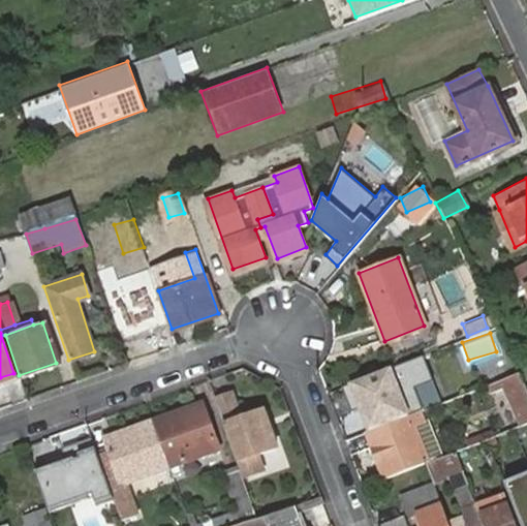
[(424,354),(349,381),(367,429),(410,412),(423,408),(413,387),(433,379),(424,354)]
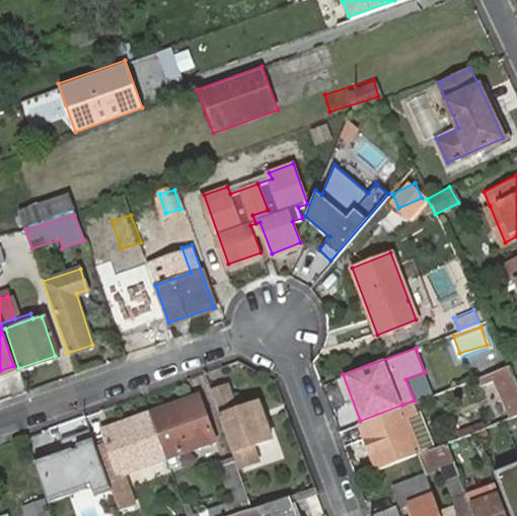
[(516,412),(516,386),(507,364),(477,376),(479,383),(494,377),(511,415),(516,412)]
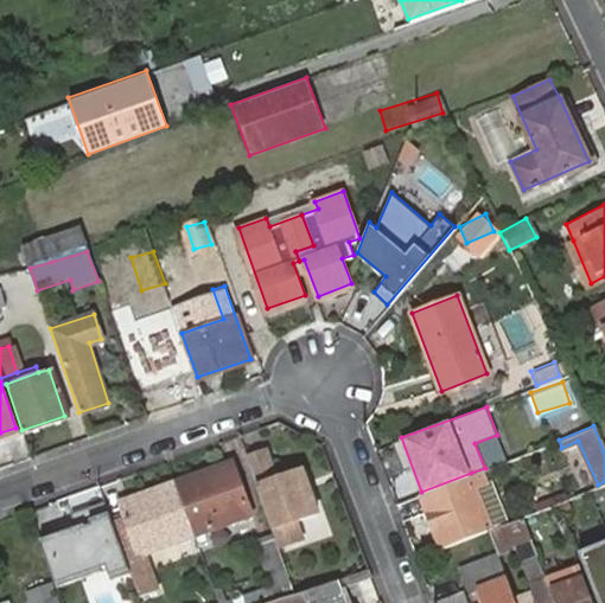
[(244,456),(279,541),(299,536),(291,521),(317,511),(300,469),(274,479),(263,450),(244,456)]
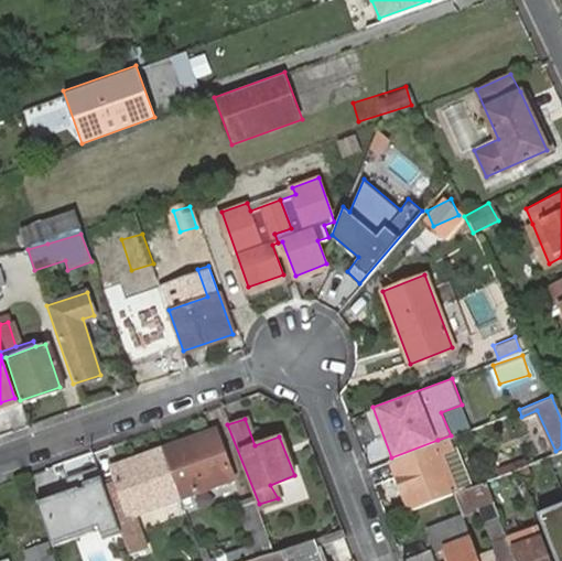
[(215,429),(208,431),(215,450),(222,448),(215,429)]
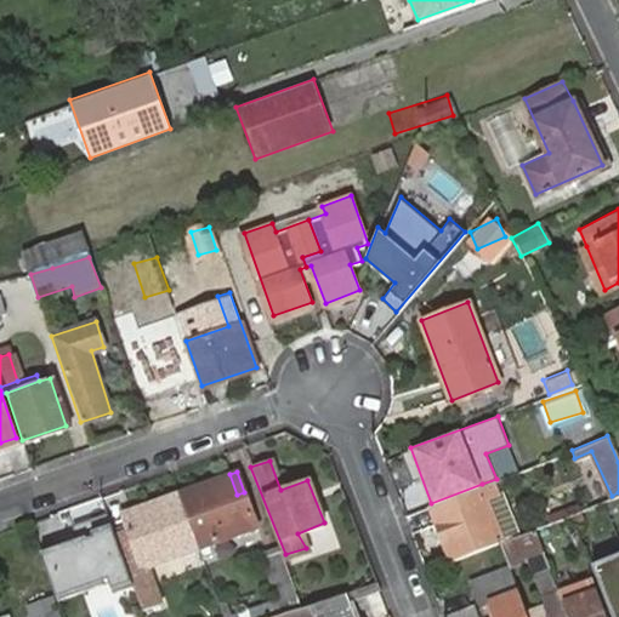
[(230,474),(177,492),(197,544),(256,524),(244,492),(237,495),(230,474)]
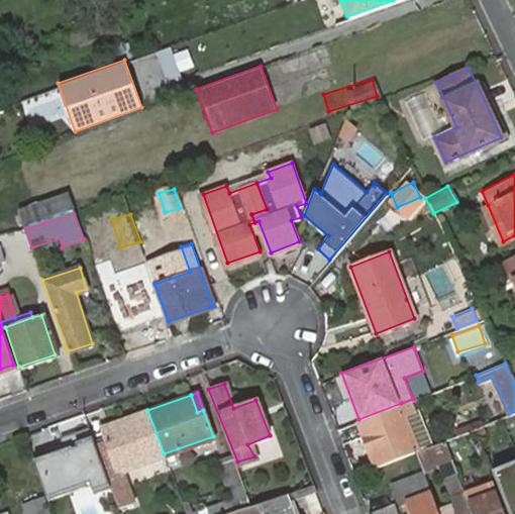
[(414,451),(416,450),(402,414),(412,410),(413,399),(401,403),(358,419),(376,467),(414,451)]
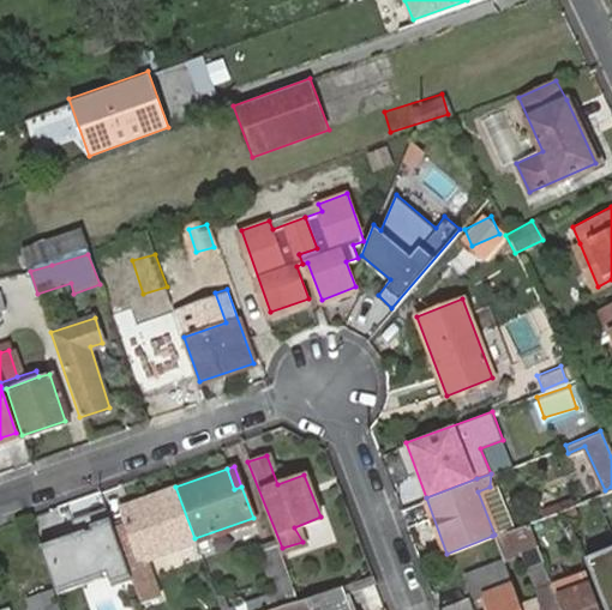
[(490,487),(478,491),(495,535),(511,527),(495,485),(490,487)]
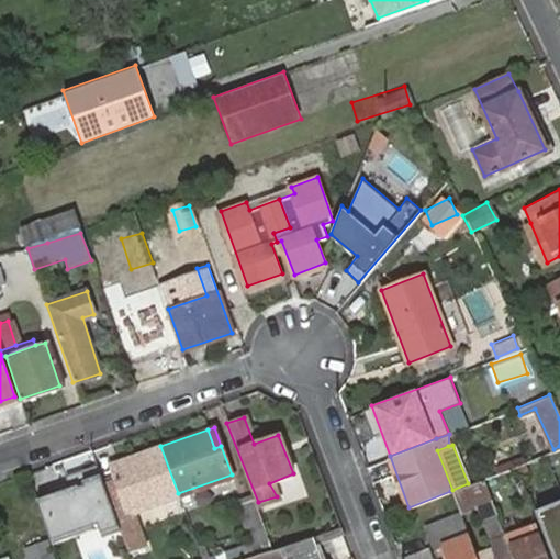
[(178,493),(160,446),(130,457),(131,462),(110,470),(125,512),(178,493)]
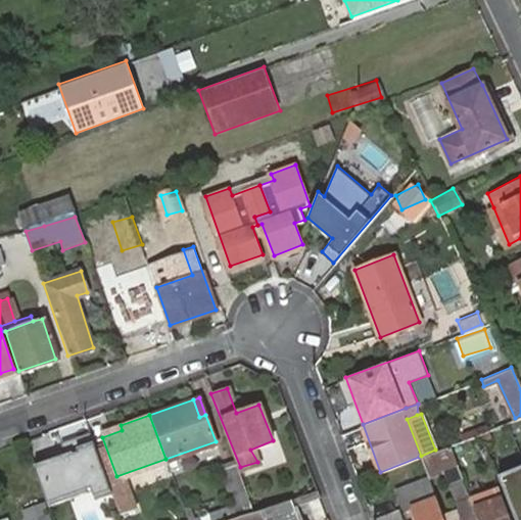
[(481,431),(484,439),(492,436),(489,428),(481,431)]
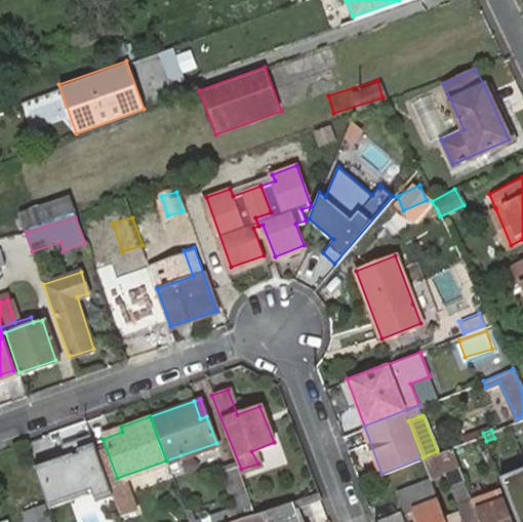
[(65,458),(34,469),(46,506),(91,490),(94,498),(110,492),(89,433),(59,442),(65,458)]
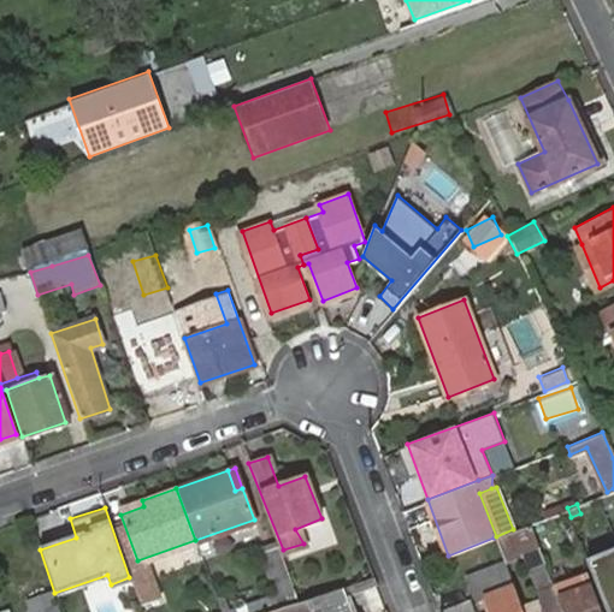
[(565,520),(571,517),(567,507),(561,510),(565,520)]
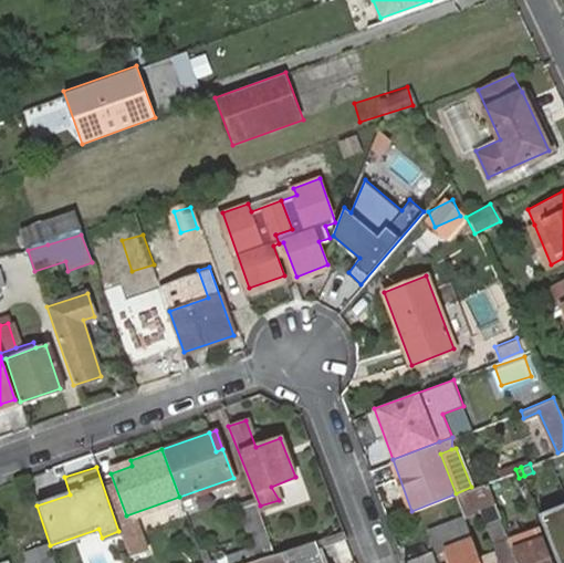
[(462,518),(495,504),(487,481),(471,487),(456,493),(453,494),(462,515),(462,518)]
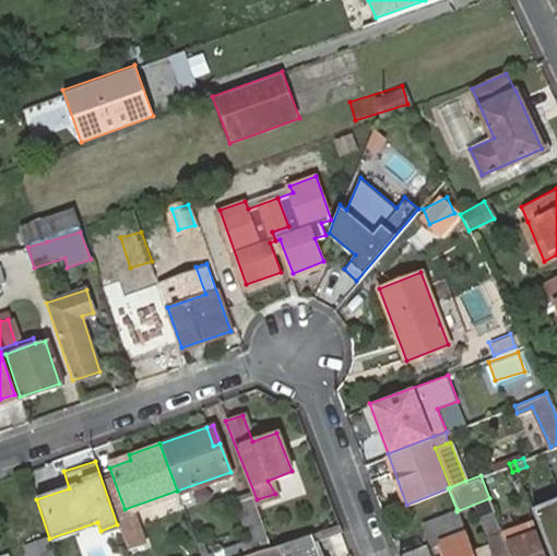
[(247,541),(201,555),(244,555),(271,547),(252,495),(234,501),(247,541)]
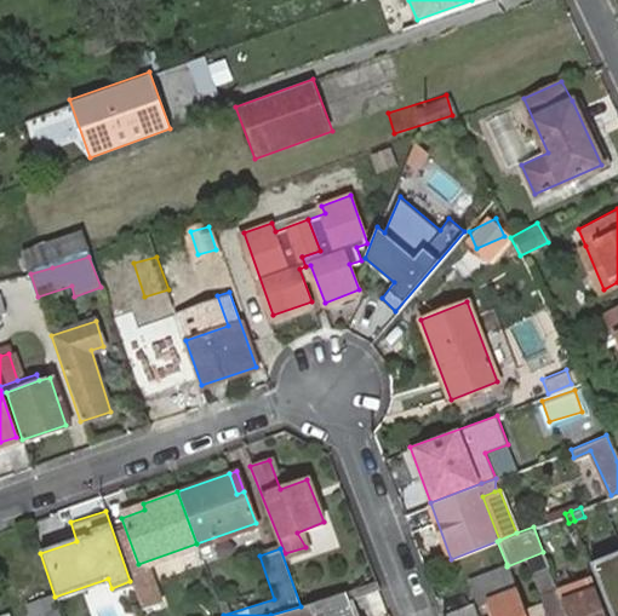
[(617,615),(617,553),(591,564),(611,615),(617,615)]
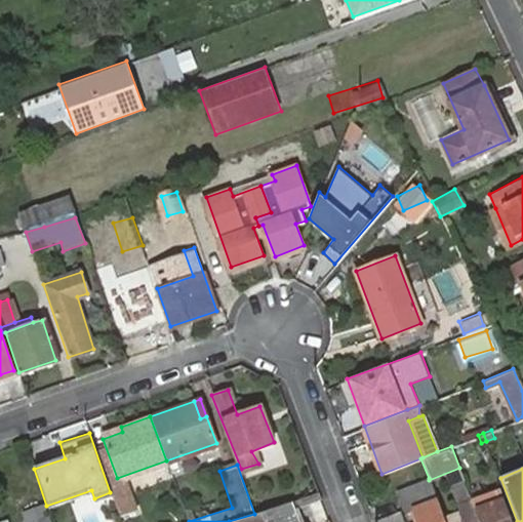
[(452,521),(479,521),(479,520),(473,503),(463,477),(449,483),(460,512),(461,514),(451,518),(452,521)]
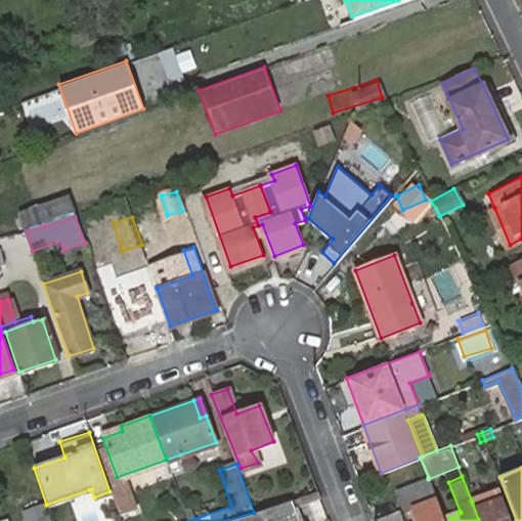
[(117,513),(132,511),(129,477),(114,479),(117,513)]
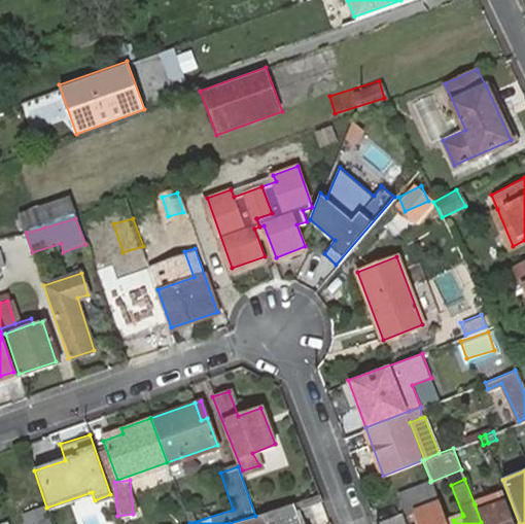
[(446,523),(443,513),(430,482),(430,480),(398,492),(408,516),(413,514),(417,512),(421,521),(422,523),(446,523)]
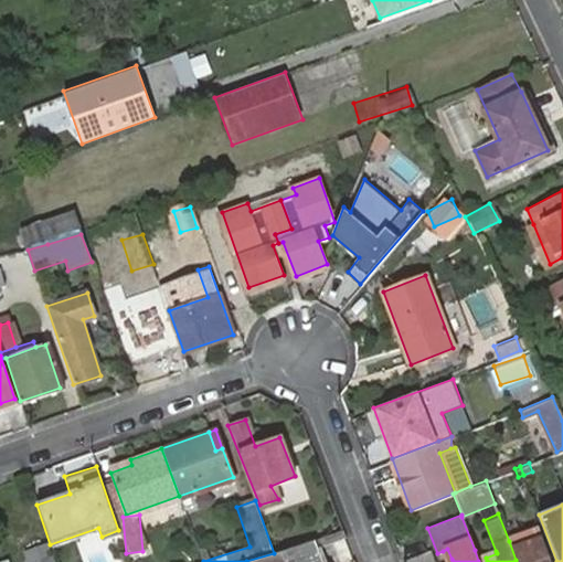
[(322,561),(314,539),(279,551),(283,561),(322,561)]
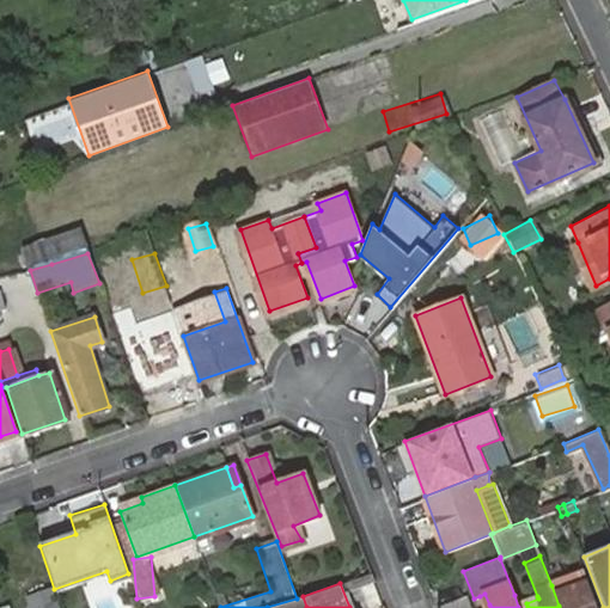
[(559,606),(559,607),(593,607),(585,585),(579,589),(581,596),(559,606)]
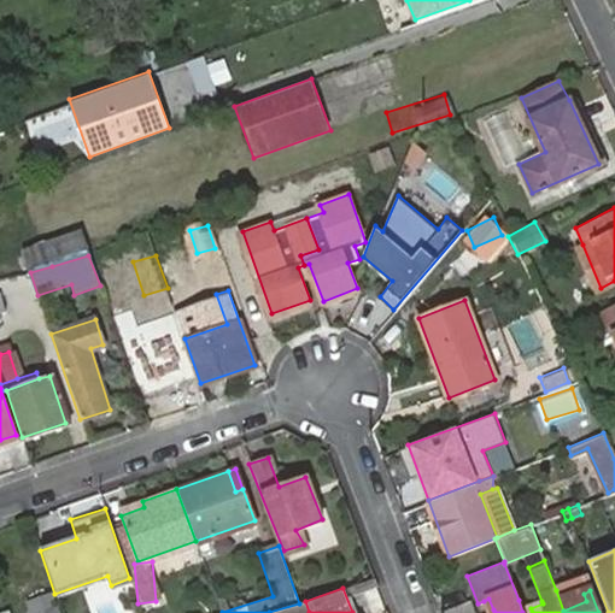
[(27,601),(30,612),(31,612),(54,605),(51,593),(27,601)]
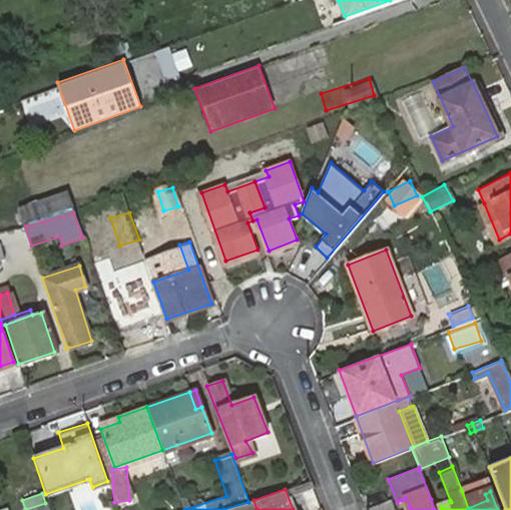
[(406,498),(402,500),(405,509),(411,509),(410,507),(406,498)]
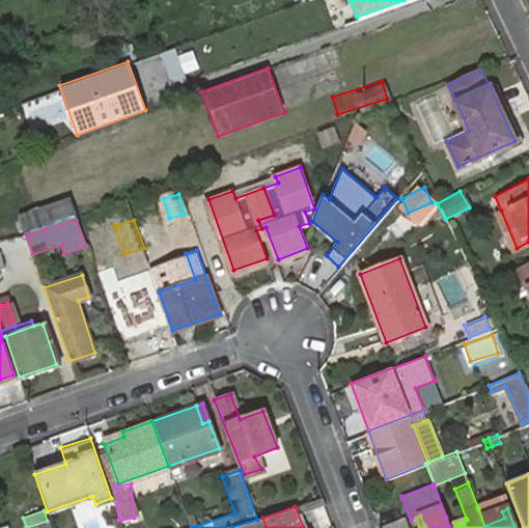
[(257,520),(231,527),(266,527),(262,518),(257,520)]
